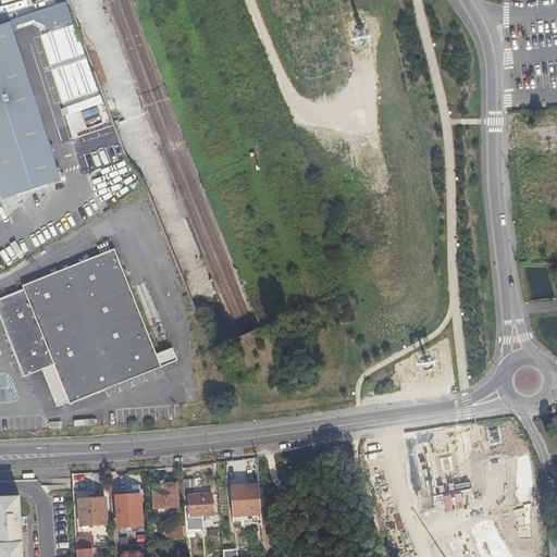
[(11,21),(0,24),(0,189),(4,203),(63,184),(11,21)]
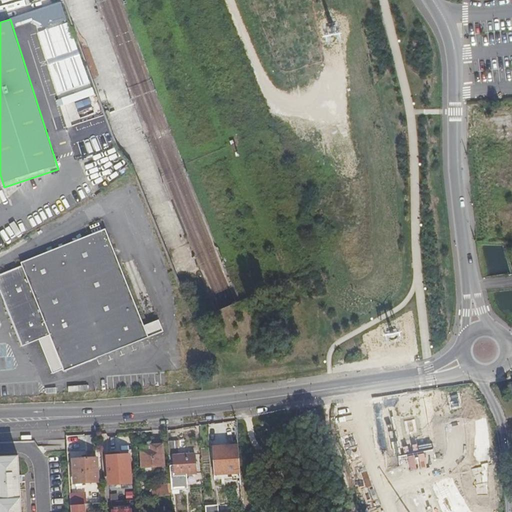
[(0,273),(0,291),(6,307),(13,308),(25,340),(26,344),(27,344),(29,348),(31,351),(34,355),(38,358),(43,361),(49,364),(55,366),(62,367),(63,371),(96,358),(96,357),(148,337),(104,229),(20,262),(21,265),(0,273)]
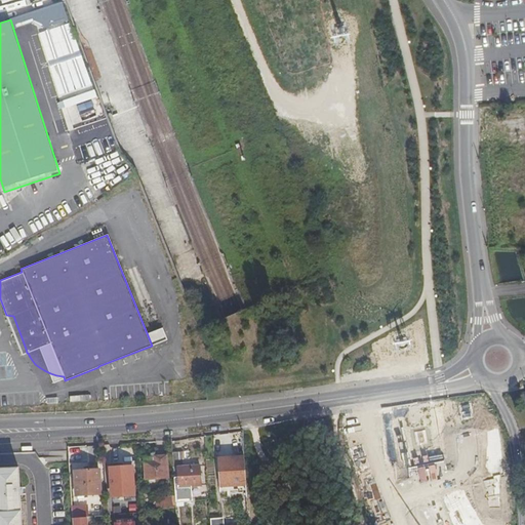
[(6,315),(23,354),(27,353),(26,349),(13,316),(6,315)]
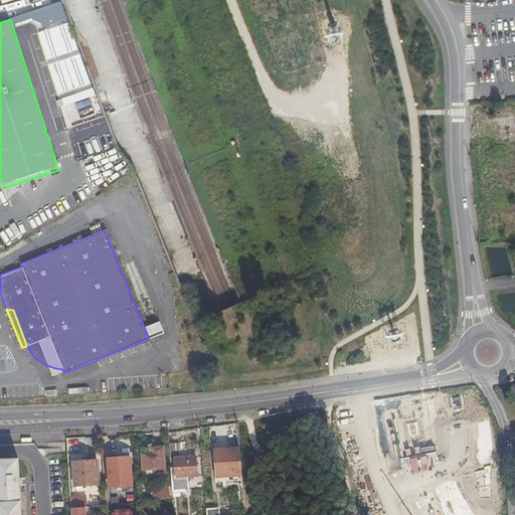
[(180,441),(171,441),(172,455),(177,455),(179,475),(200,473),(199,454),(181,455),(180,441)]
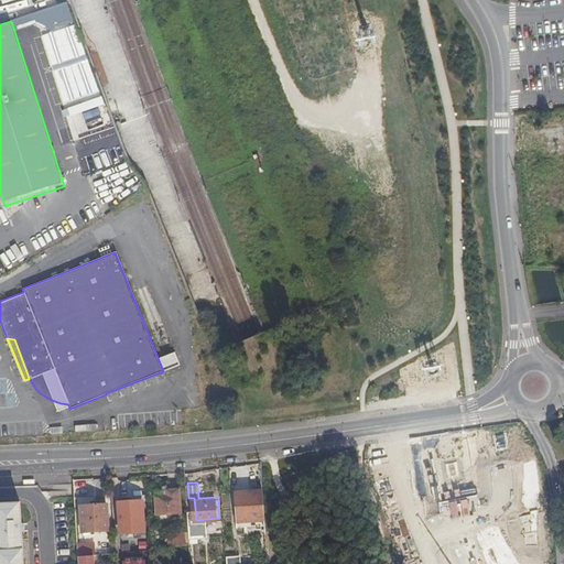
[(182,510),(181,486),(156,488),(159,512),(182,510)]
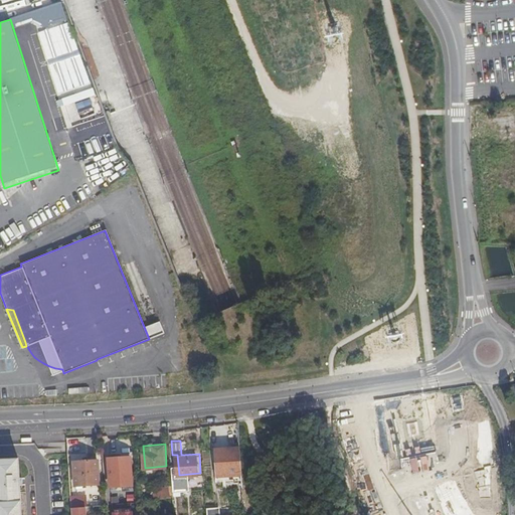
[(453,514),(446,504),(441,489),(435,453),(400,460),(412,510),(413,514),(453,514)]
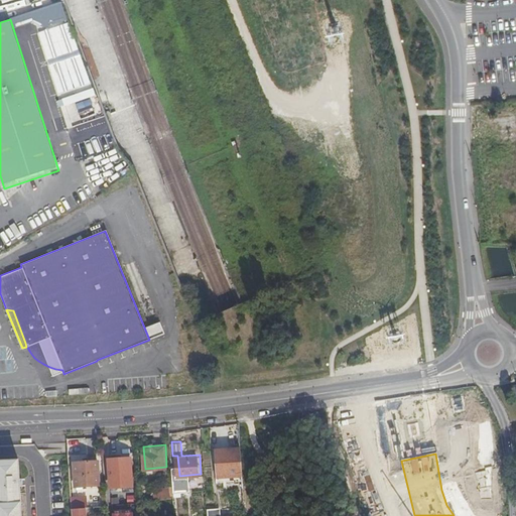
[(86,459),(76,460),(77,484),(79,484),(84,484),(100,483),(99,459),(90,459),(89,456),(85,456),(86,459)]
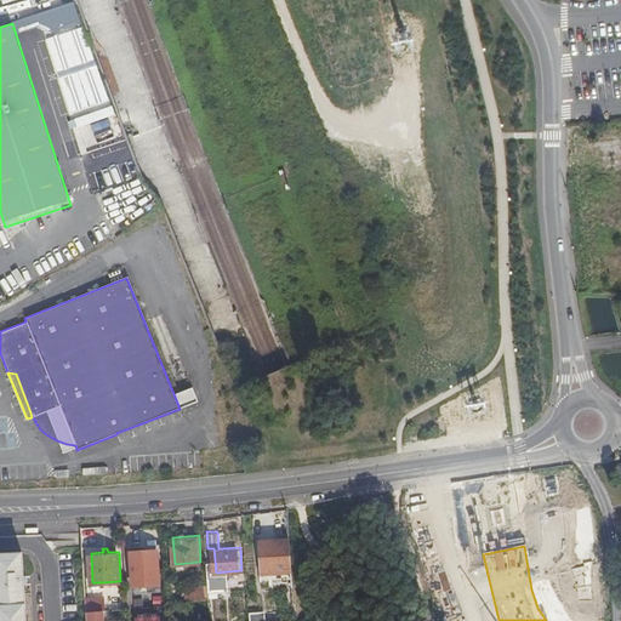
[(160,579),(159,548),(147,550),(132,551),(134,581),(160,579)]
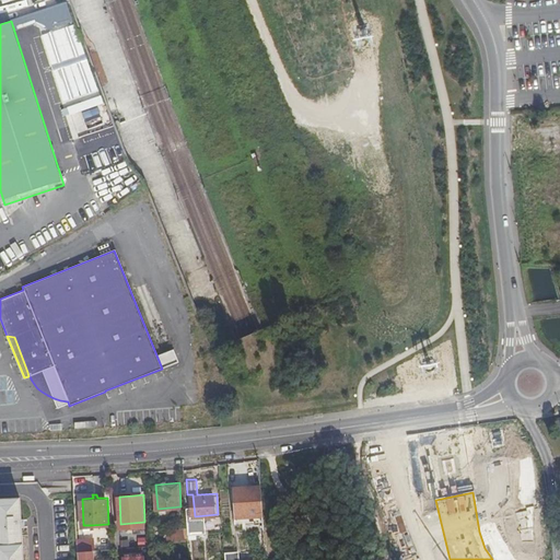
[(21,498),(0,499),(0,559),(24,559),(22,525),(21,498)]
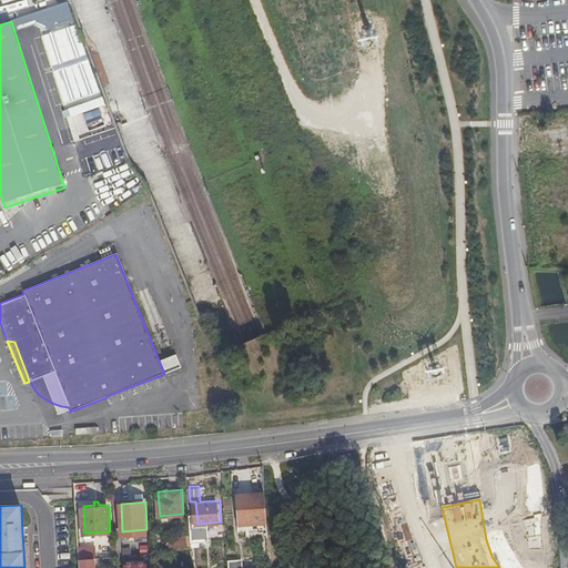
[(191,546),(189,536),(171,539),(173,549),(191,546)]
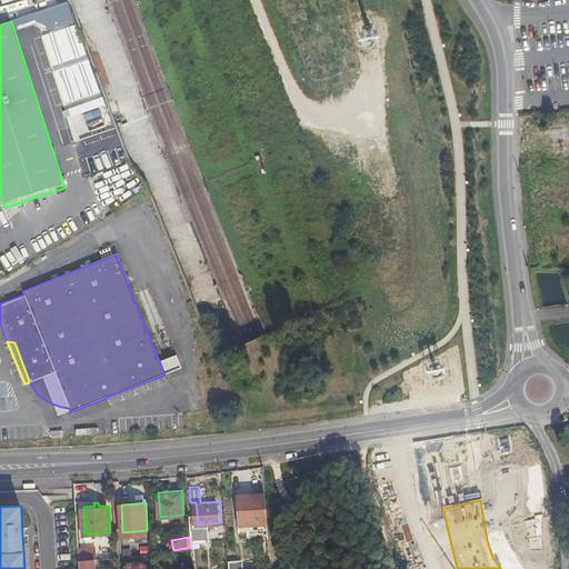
[(97,545),(80,546),(81,558),(98,557),(97,545)]
